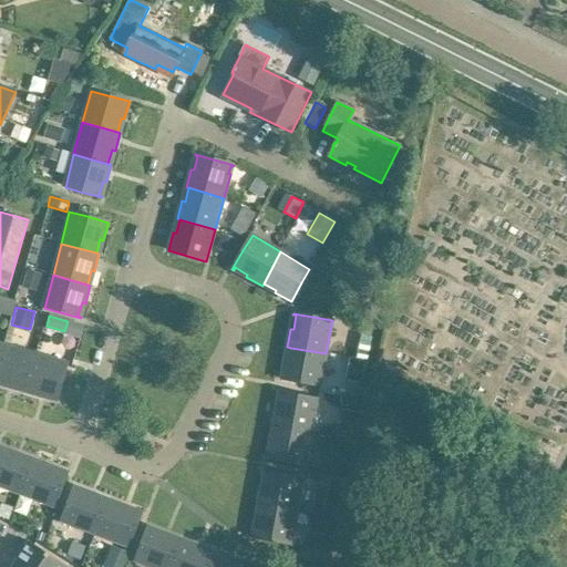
[(360,334),(356,358),(366,360),(370,337),(360,334)]
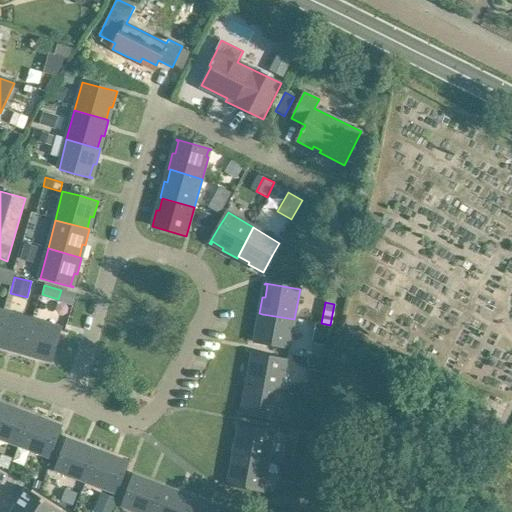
[(23,352),(32,319),(4,311),(0,324),(0,344),(7,347),(7,350),(23,354),(23,352)]
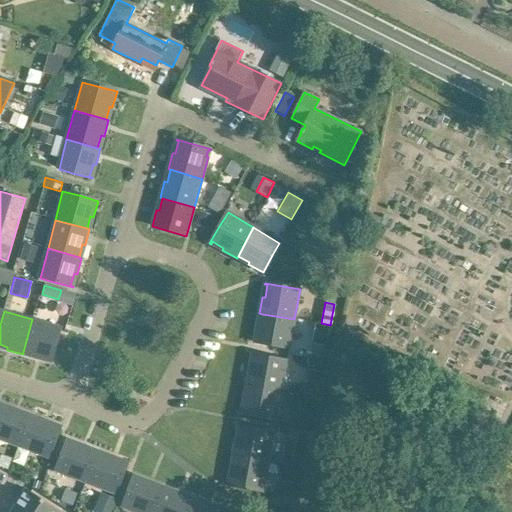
[(289,349),(294,319),(262,314),(259,326),(257,326),(254,342),(289,349)]
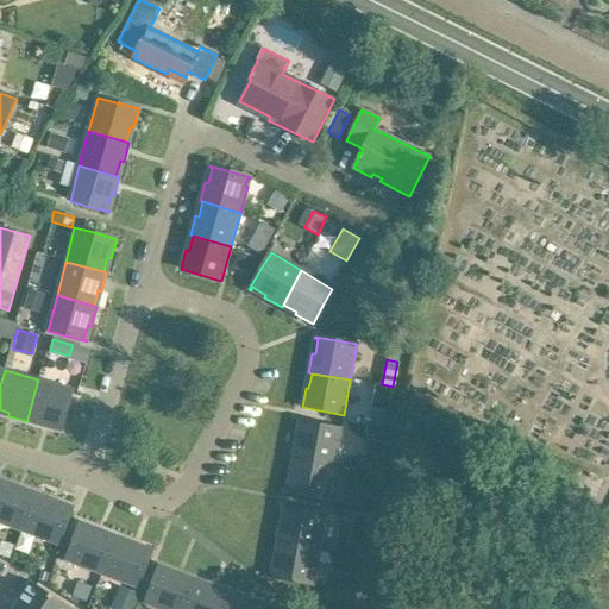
[(38,380),(27,419),(43,422),(42,426),(61,431),(73,390),(50,383),(38,380)]
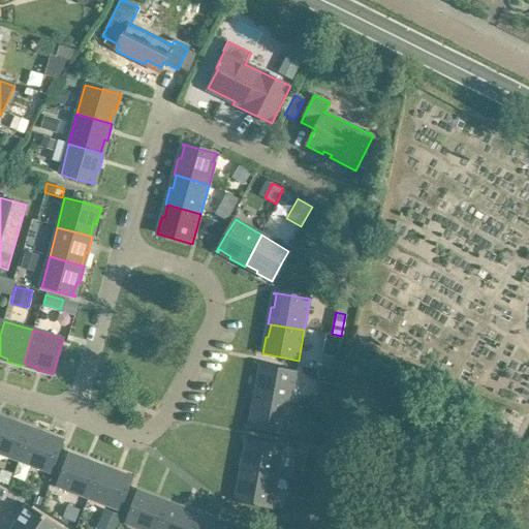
[(322,353),(319,371),(334,373),(338,356),(341,337),(327,334),(322,353)]
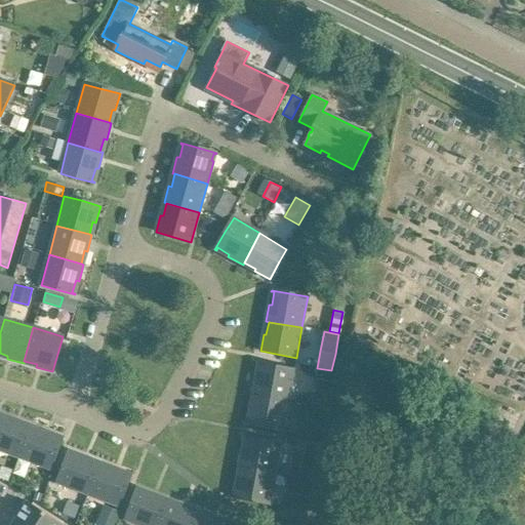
[(252,394),(255,395),(289,401),(294,369),(258,363),(257,364),(260,365),(258,377),(255,377),(252,394)]
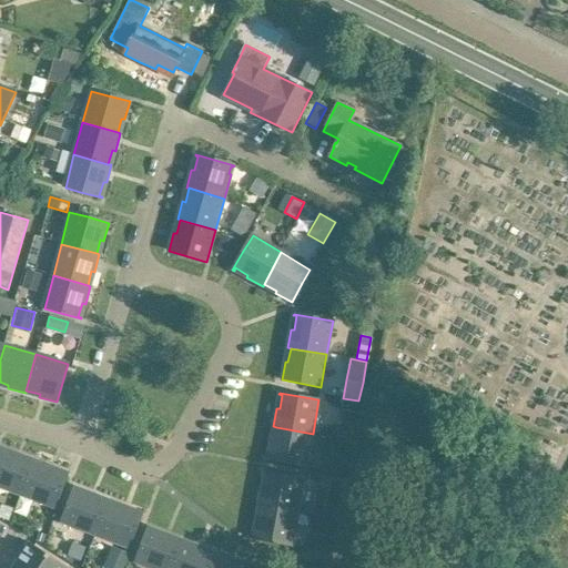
[(351,424),(335,414),(327,426),(342,436),(351,424)]
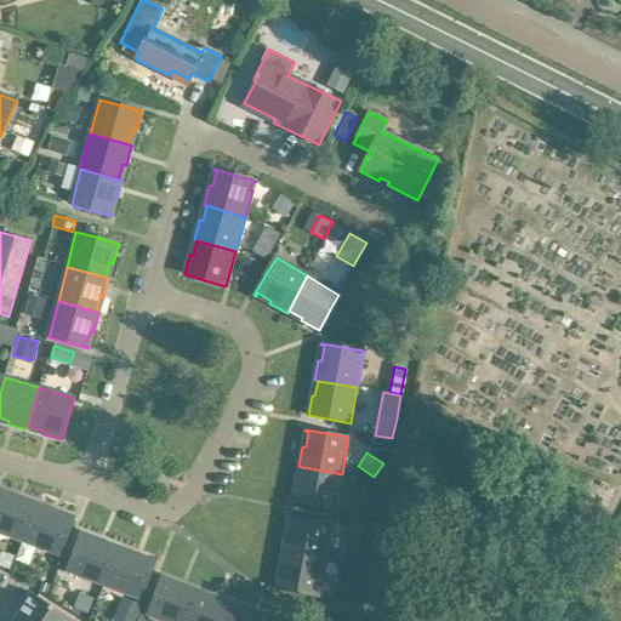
[(336,510),(342,474),(302,467),(298,483),(296,482),(292,502),(336,510)]
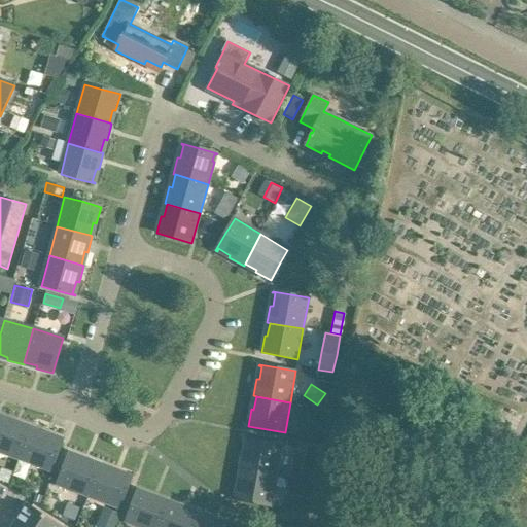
[(0,415),(0,452),(20,460),(32,427),(0,415)]
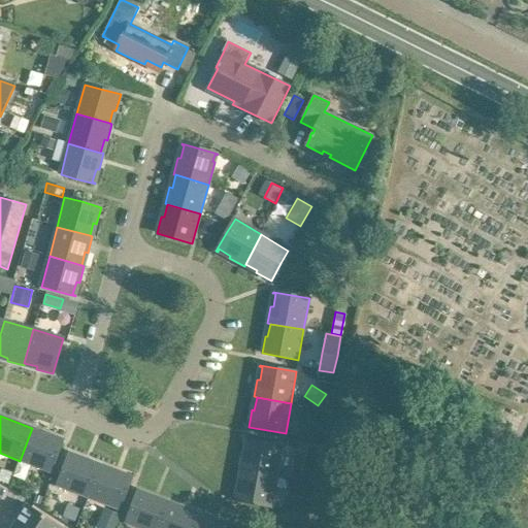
[(20,461),(17,467),(33,473),(35,466),(51,472),(56,459),(63,439),(32,428),(20,461)]
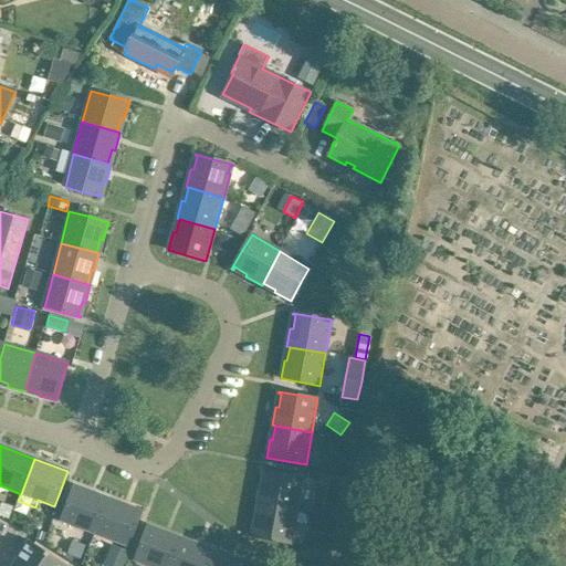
[(260,504),(296,511),(303,478),(263,471),(263,472),(266,472),(264,486),(261,486),(258,504),(260,504)]
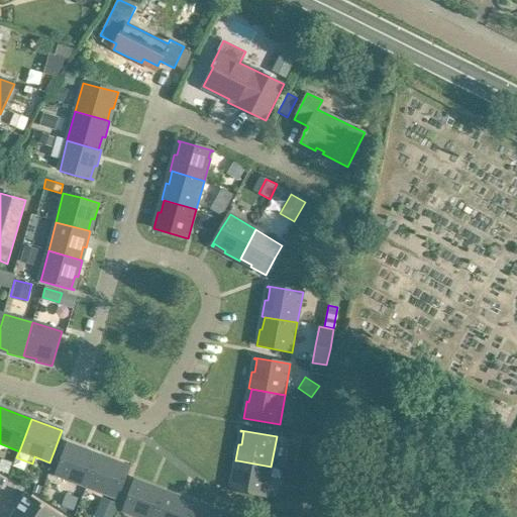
[(86,487),(98,454),(87,450),(82,448),(68,443),(56,476),(86,487)]
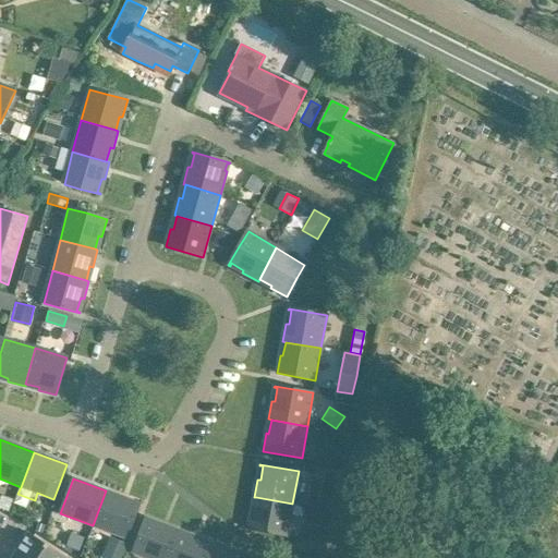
[(334,481),(324,478),(322,490),(331,492),(334,481)]
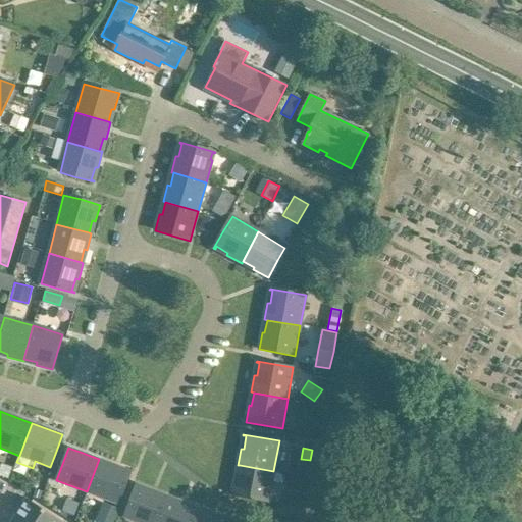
[(99,459),(87,491),(118,504),(131,471),(118,467),(114,465),(99,459)]
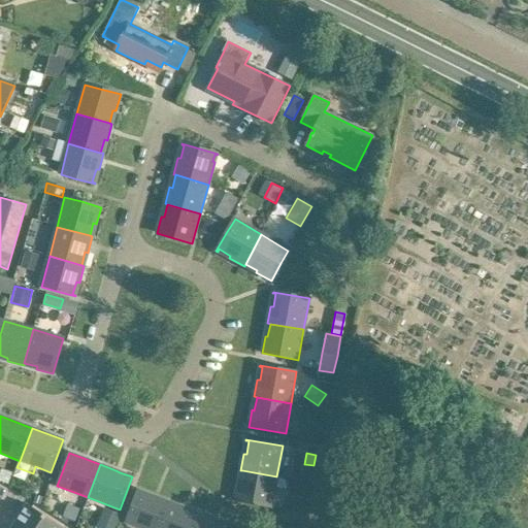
[(271,507),(276,476),(242,470),(240,484),(237,484),(234,500),(271,507)]
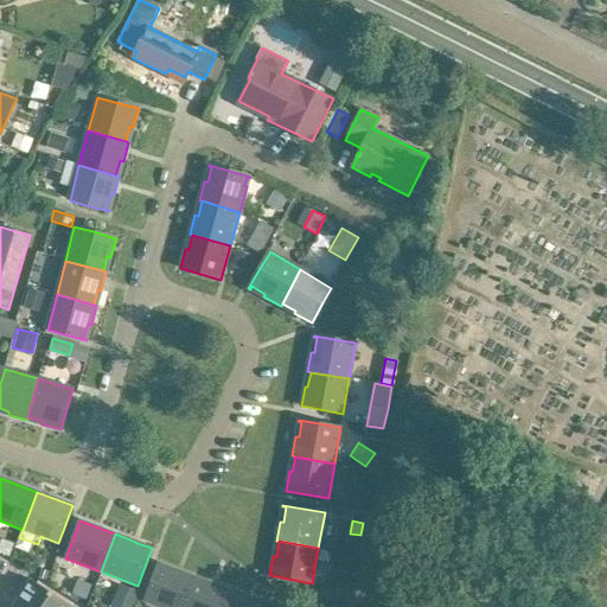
[(352,557),(334,554),(331,570),(349,574),(352,557)]
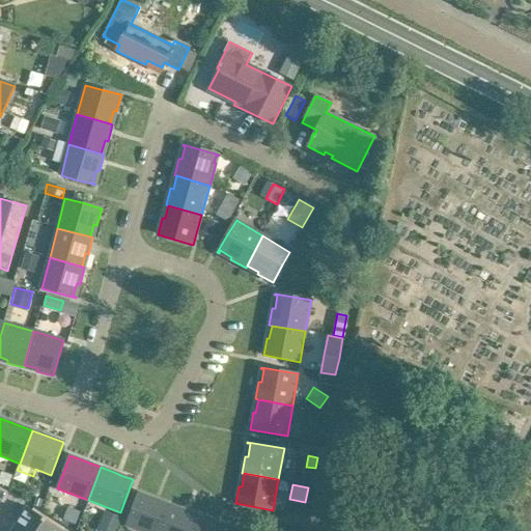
[(135,530),(160,530),(170,504),(139,493),(126,527),(135,530)]
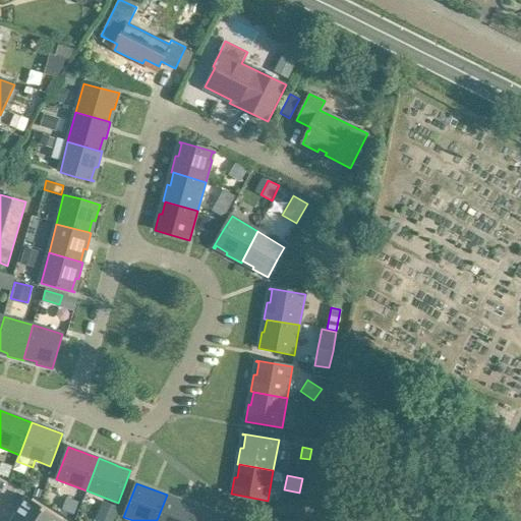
[(192,520),(197,507),(167,495),(157,520),(192,520)]
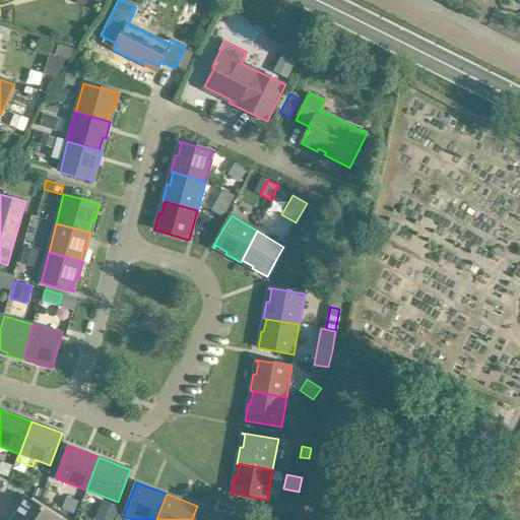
[(25,496),(10,519),(61,519),(62,519),(25,496)]
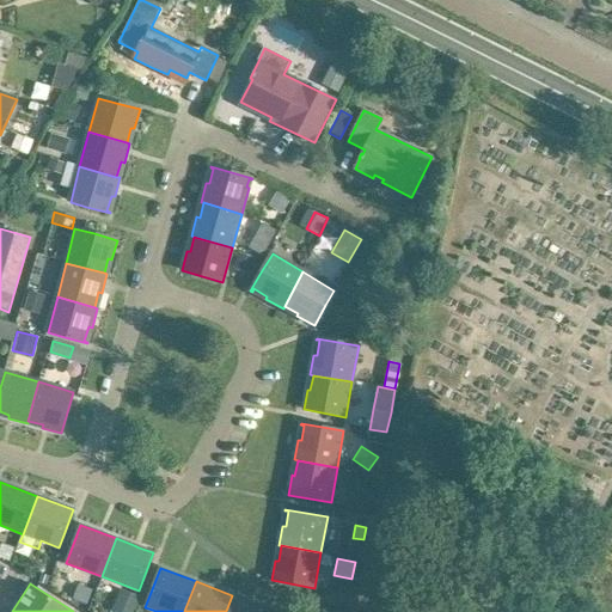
[(79,586),(73,599),(87,605),(92,591),(79,586)]
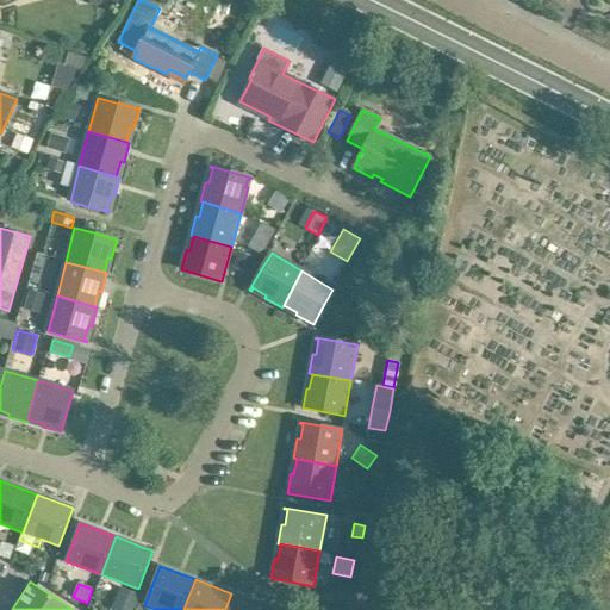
[(119,587),(111,609),(112,609),(131,609),(137,596),(119,587)]
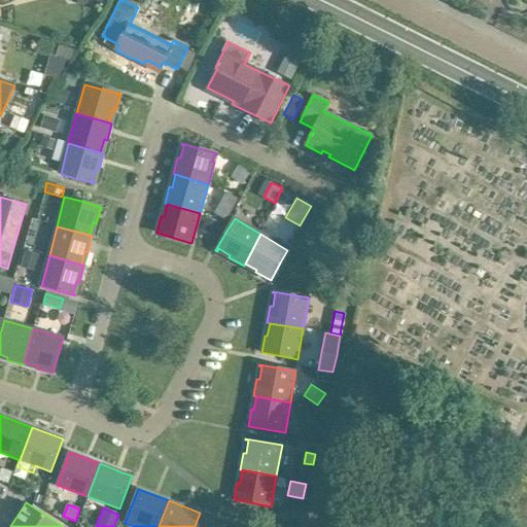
[(200,513),(195,526),(230,526),(232,524),(212,517),(200,513)]
